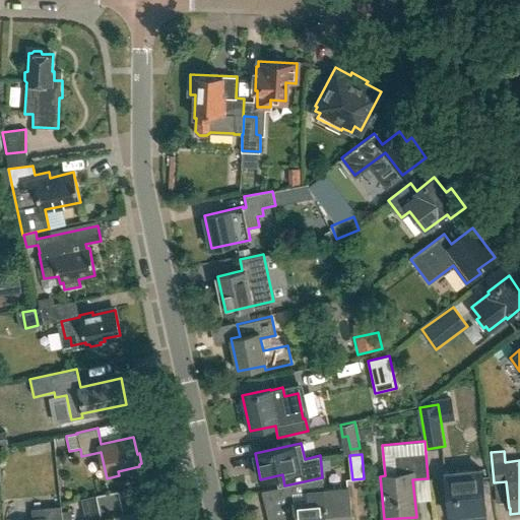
[(448,519),(466,519),(486,518),(481,470),(444,473),(448,519)]
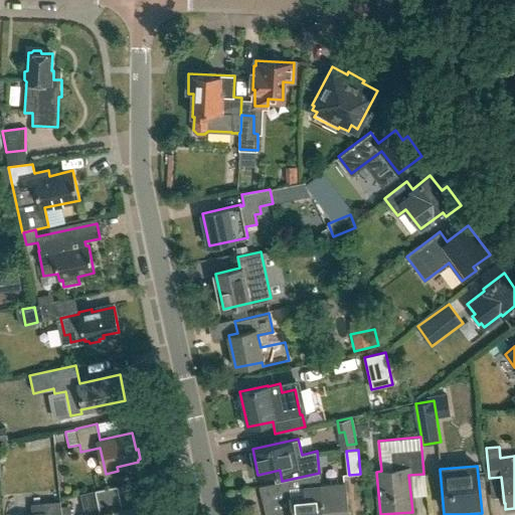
[(322,514),(320,485),(321,485),(319,473),(287,480),(289,497),(264,502),(266,514),(289,514),(291,514),(290,514),(322,514)]
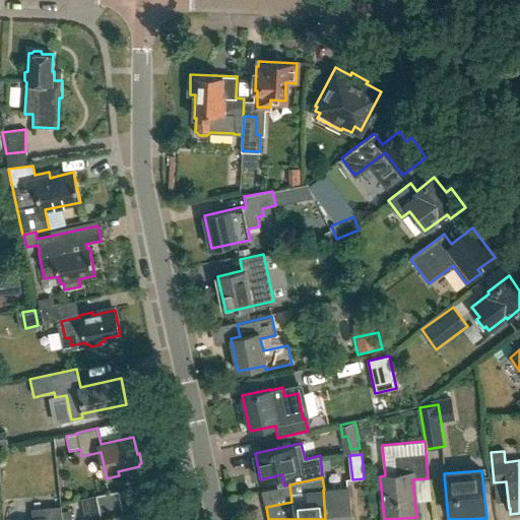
[(323,490),(325,519),(351,519),(348,486),(324,490),(323,490)]
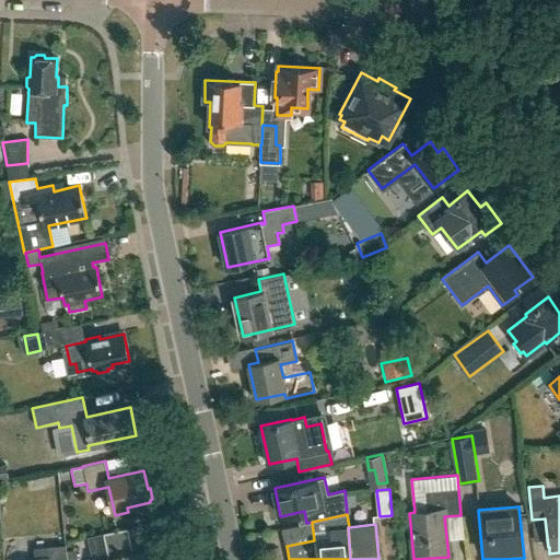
[(147,559),(146,551),(133,553),(128,528),(104,533),(89,537),(92,556),(95,555),(96,559),(147,559)]
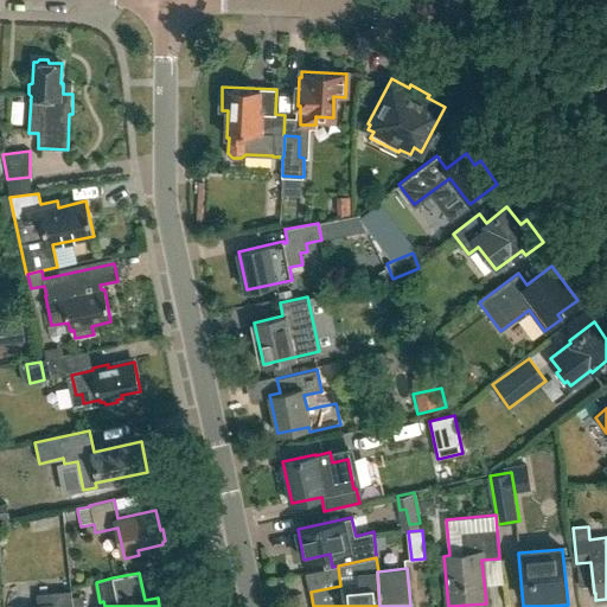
[(71,606),(70,590),(37,594),(37,606),(71,606)]
